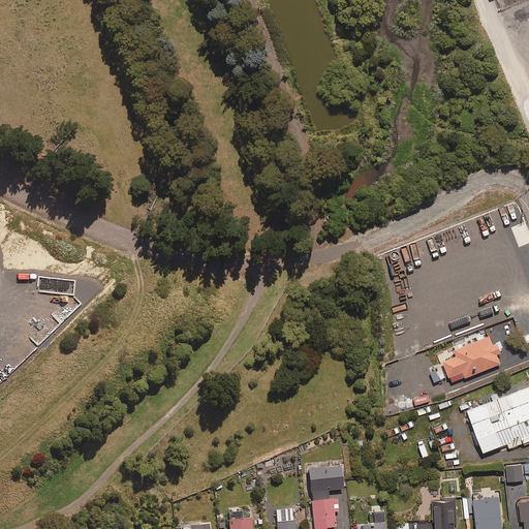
[(497,341),(493,343),(490,334),(455,348),(457,354),(442,360),(445,367),(448,375),(452,381),(501,362),(497,352),(501,351),(497,341)]
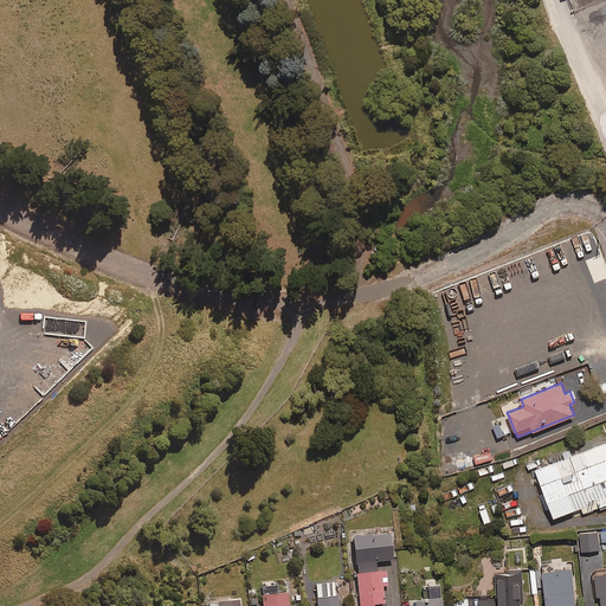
[(497,451),(509,446),(498,419),(487,424),(497,451)]
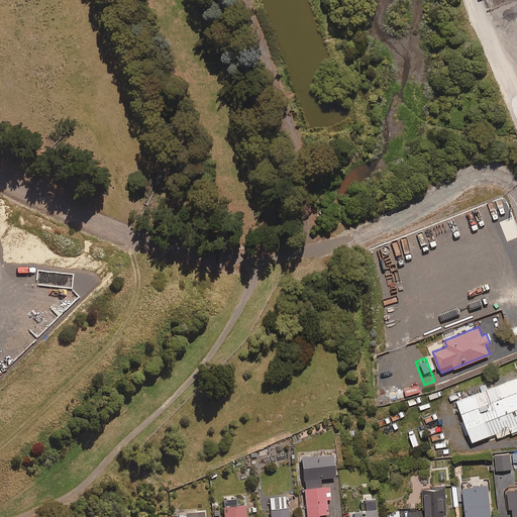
[(516,378),(488,389),(486,384),(481,386),(483,391),(456,400),(463,422),(460,423),(466,434),(469,433),(472,440),(496,432),(497,437),(516,430),(516,432),(516,378)]
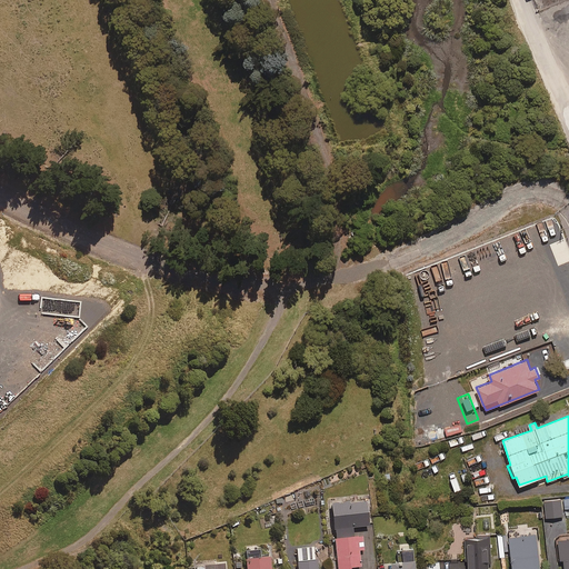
[(428,487),(437,486),(437,473),(428,475),(428,487)]
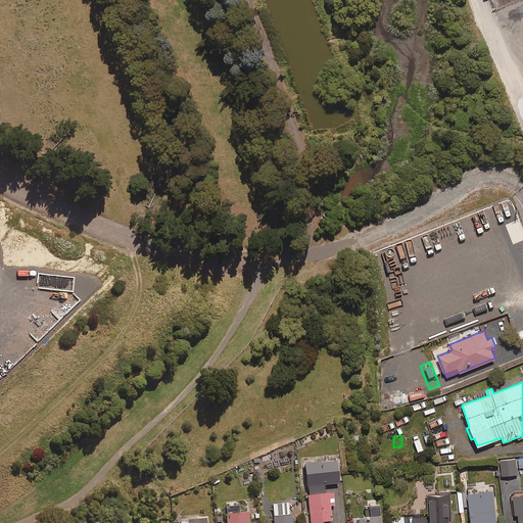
[(517,463),(522,462),(522,457),(501,459),(502,475),(517,474),(517,463)]
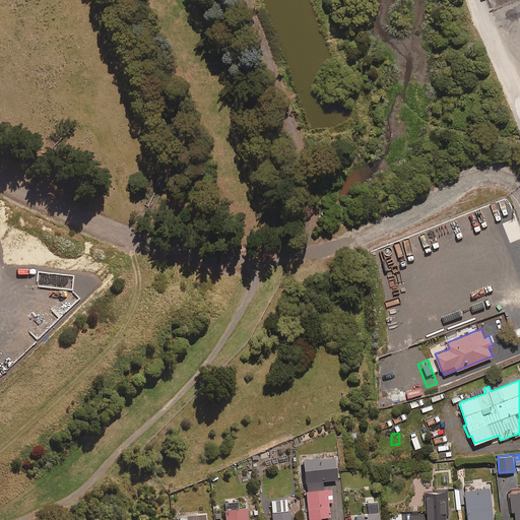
[(336,479),(334,456),(303,459),(308,519),(319,519),(319,518),(329,517),(328,502),(332,502),(331,490),(323,491),(322,481),(336,479)]
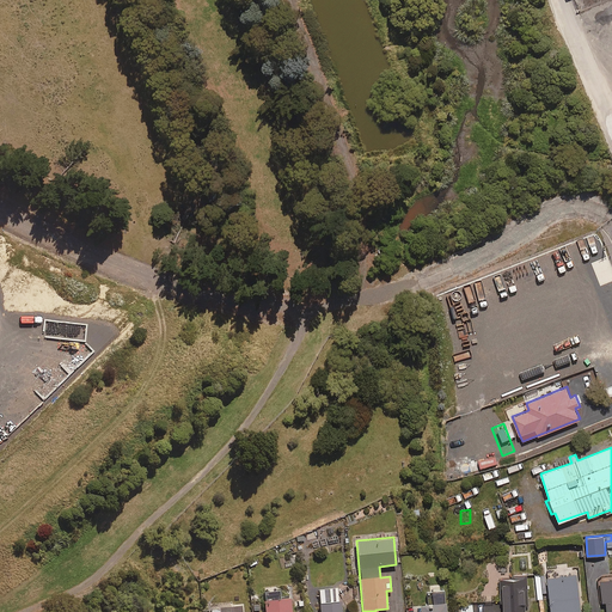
[(549,611),(581,611),(576,569),(545,573),(549,611)]
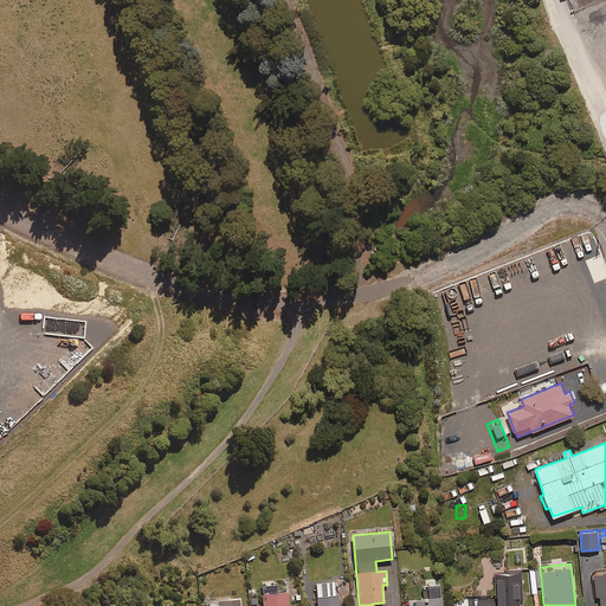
[(520,605),(520,584),(522,584),(522,571),(495,572),(496,595),(500,595),(500,605),(520,605)]
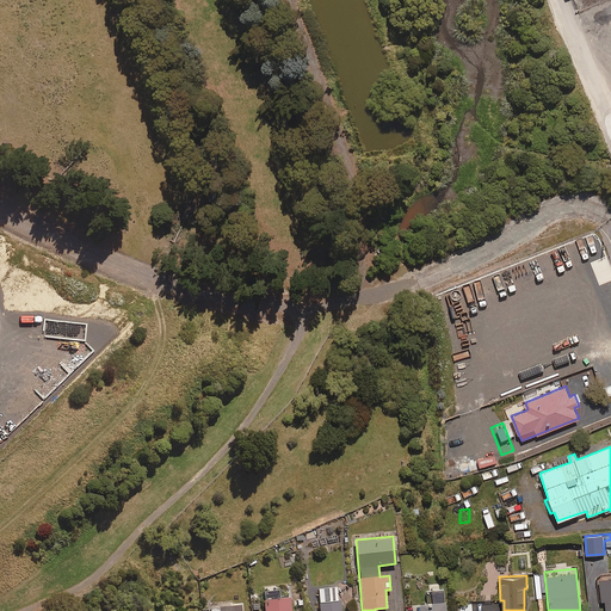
[(605,610),(610,610),(610,575),(599,576),(602,600),(604,599),(605,610)]
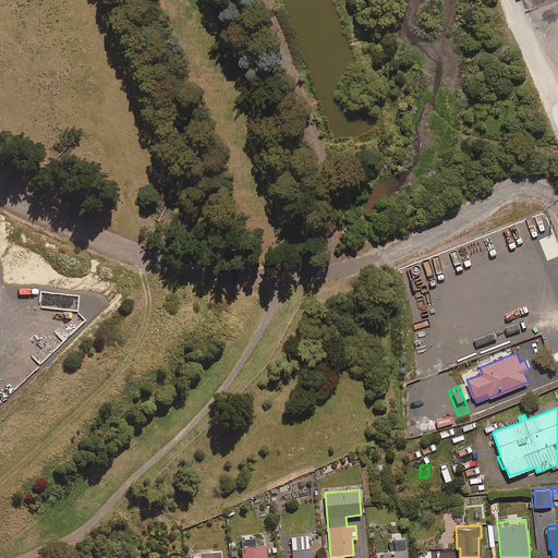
[(265,557),(263,534),(254,534),(254,538),(240,540),(241,557),(265,557)]
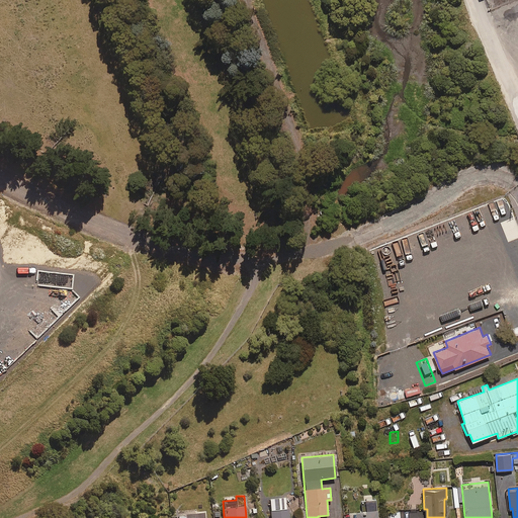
[(288,517),(286,497),(269,499),(270,517),(288,517)]
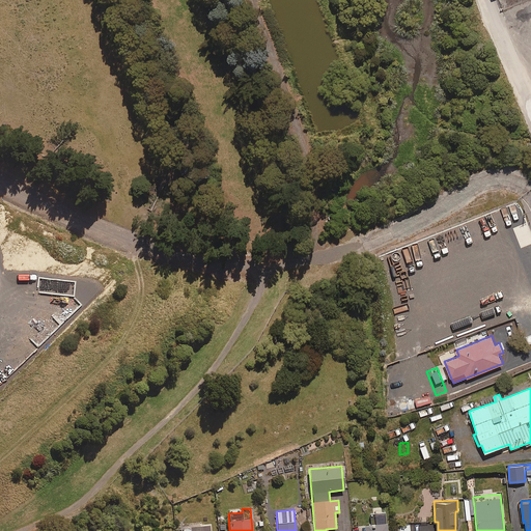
[(389,530),(387,511),(375,512),(376,522),(366,523),(366,530),(389,530)]
